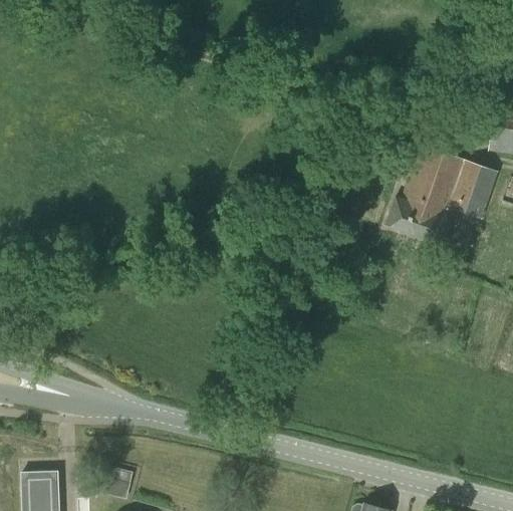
[(512,101),(496,99),(488,150),(512,153),(512,101)]
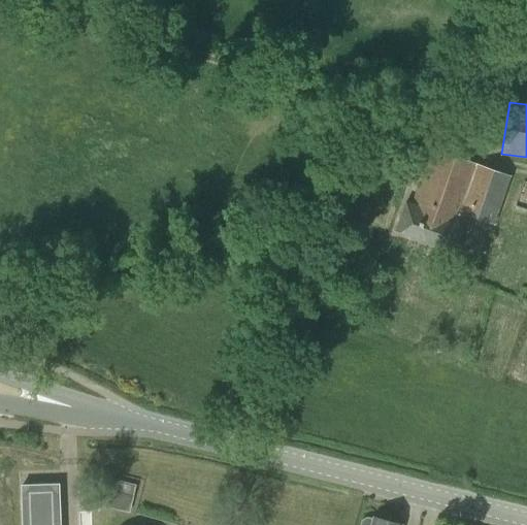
[(406,200),(396,230),(455,251),(465,221),(460,219),(462,211),(495,223),(512,175),(431,148),(413,202),(406,200)]
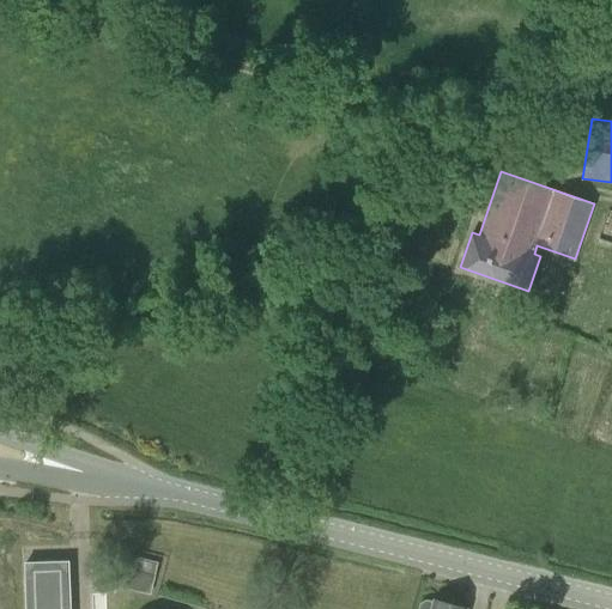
[(123,584),(151,592),(159,560),(132,553),(123,584)]
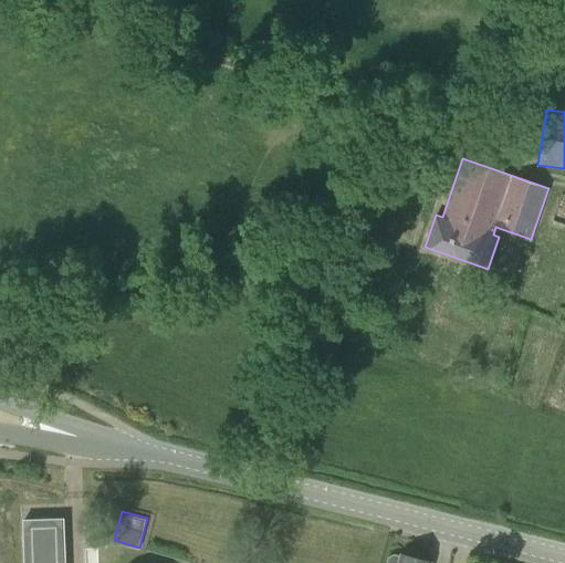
[(23,519),(24,562),(65,562),(64,518),(23,519)]
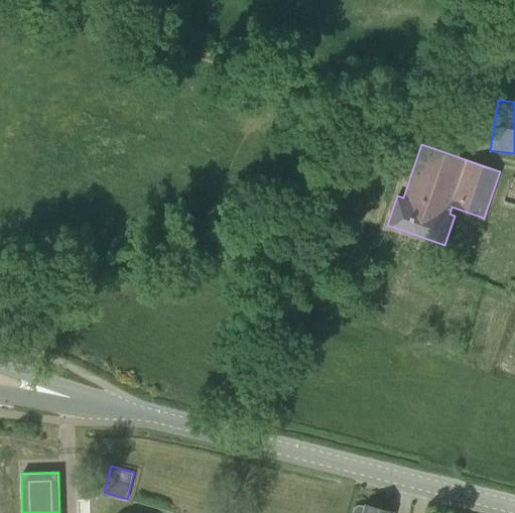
[(365,504),(365,506),(359,505),(355,507),(353,512),(393,512),(394,511),(365,504)]
